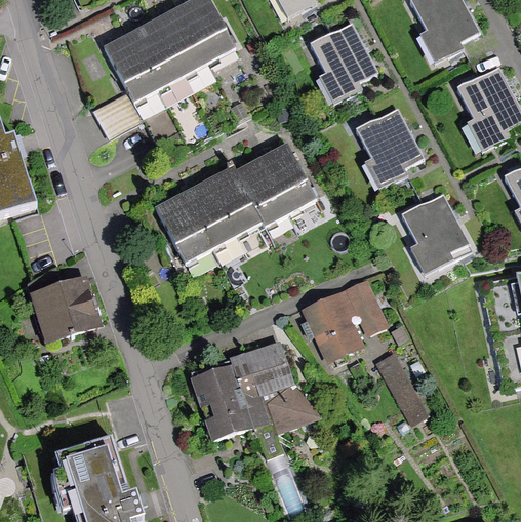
[(130,97),(229,45),(205,0),(193,0),(170,11),(133,32),(111,43),(104,47),(130,97)]
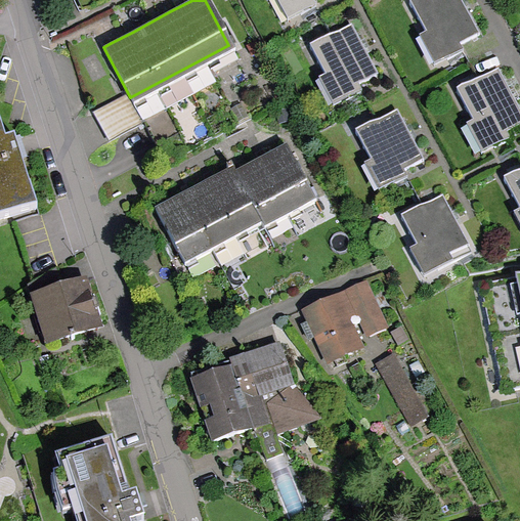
[(273,0),(284,20),(315,4),(313,0),(273,0)]
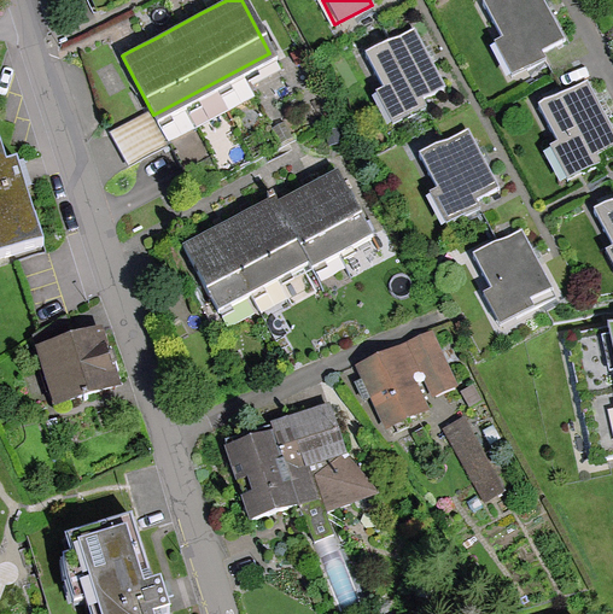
[(539,47),(560,36),(542,0),(484,0),(482,1),(500,35),(489,41),(507,75),(544,56),(539,47)]
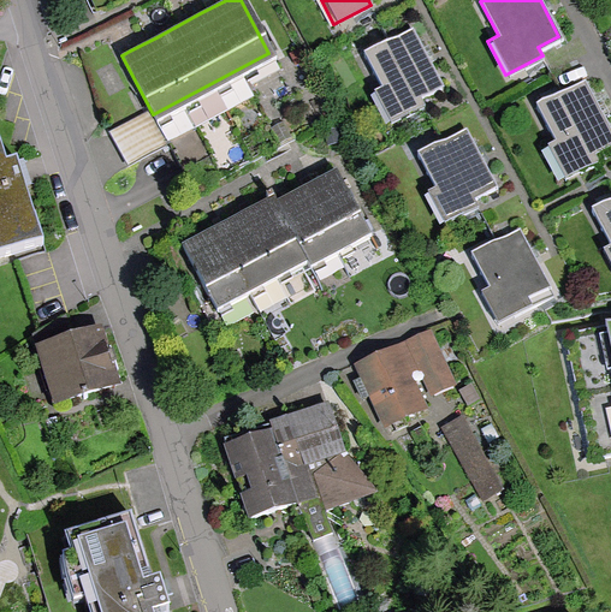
[(420,94),(440,84),(427,59),(410,25),(362,49),(380,83),(369,88),(386,123),(425,104),(420,94)]
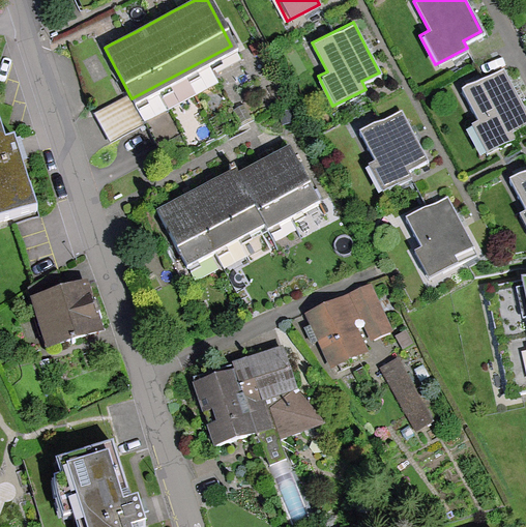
[(512,127),(525,119),(525,112),(503,67),(462,88),(477,117),(468,122),(483,151),(516,135),(512,127)]
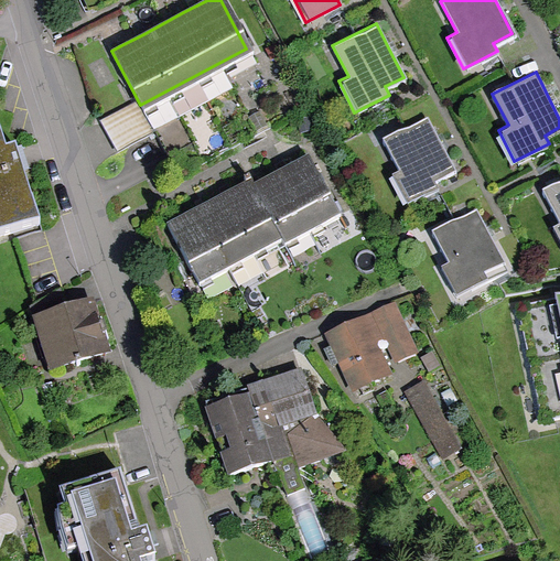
[(434,181),(452,171),(439,146),(424,117),(381,139),(397,170),(387,175),(404,206),(438,189),(434,181)]
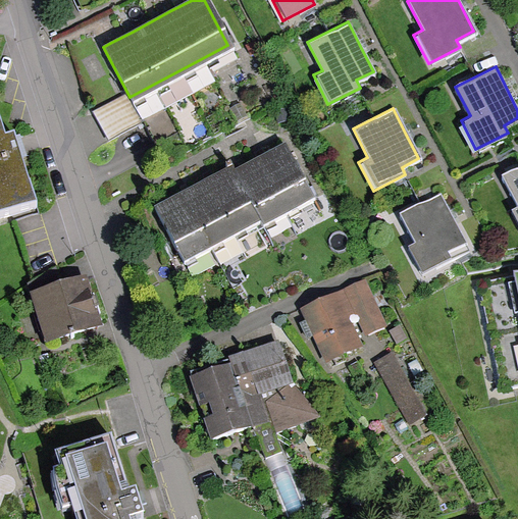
[(0,213),(27,205),(14,167),(5,137),(0,138),(0,213)]
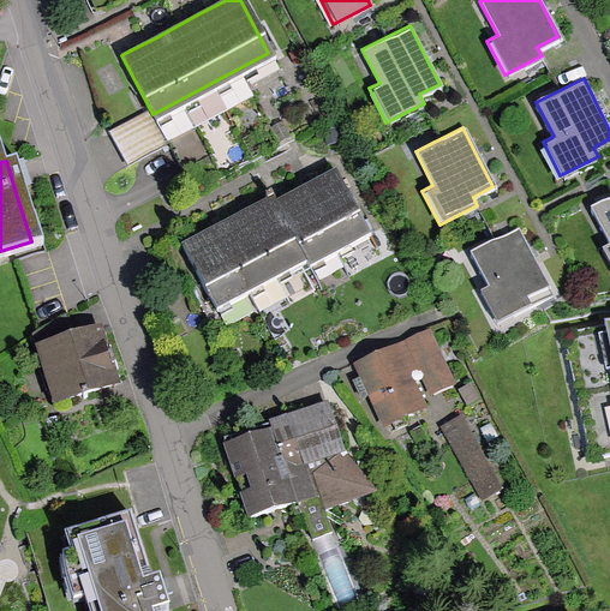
[(309,264),(365,233),(333,173),(317,181),(286,197),(276,203),(305,257),(309,264)]
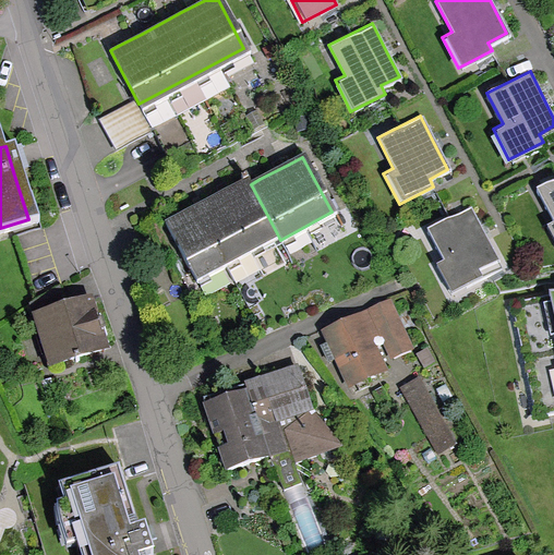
[(251,184),(247,177),(229,185),(196,203),(171,216),(165,220),(195,277),(277,233),(251,184)]
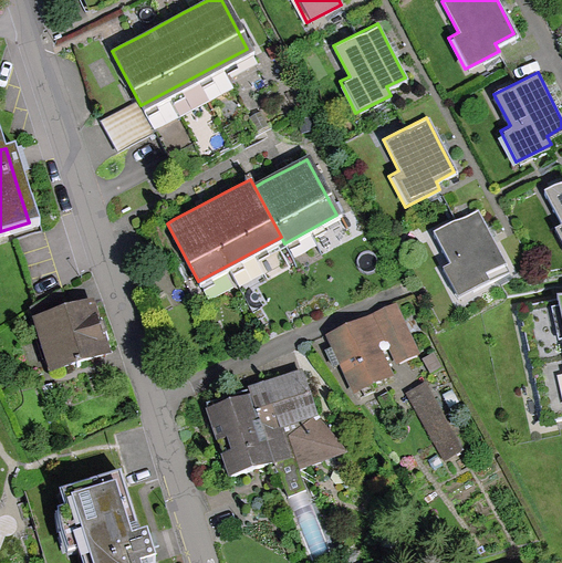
[(561,183),(543,193),(560,223),(550,228),(561,251),(561,183)]
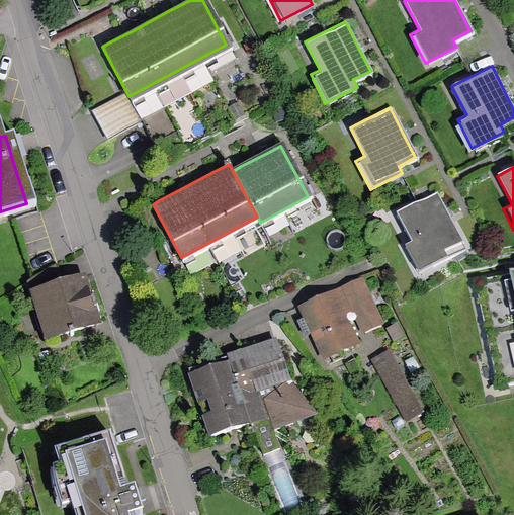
[(442,251),(458,242),(447,220),(433,192),(394,212),(408,241),(399,246),(414,274),(446,258),(442,251)]
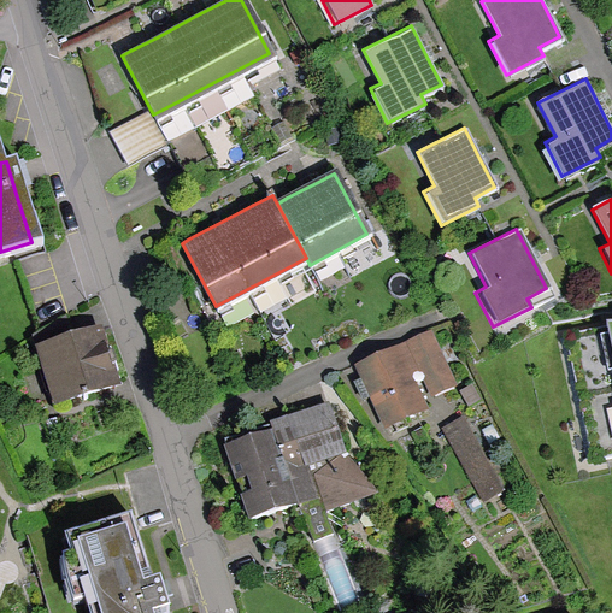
[(592,459),(611,454),(611,323),(563,335),(592,459)]
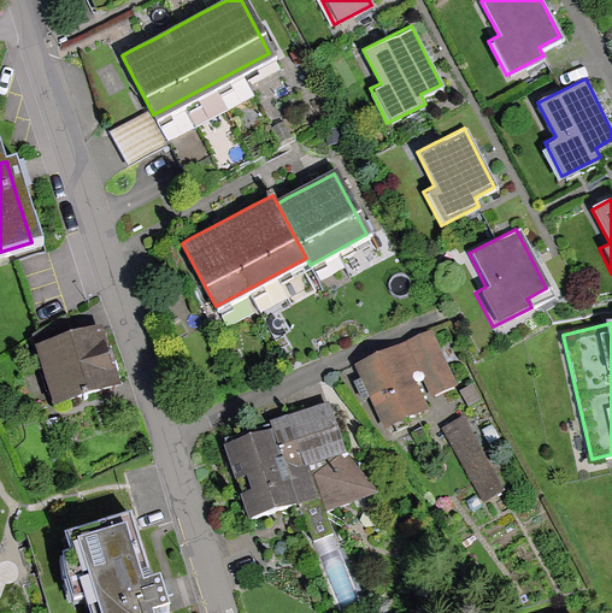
[(54,402),(119,382),(101,326),(37,347),(54,402)]
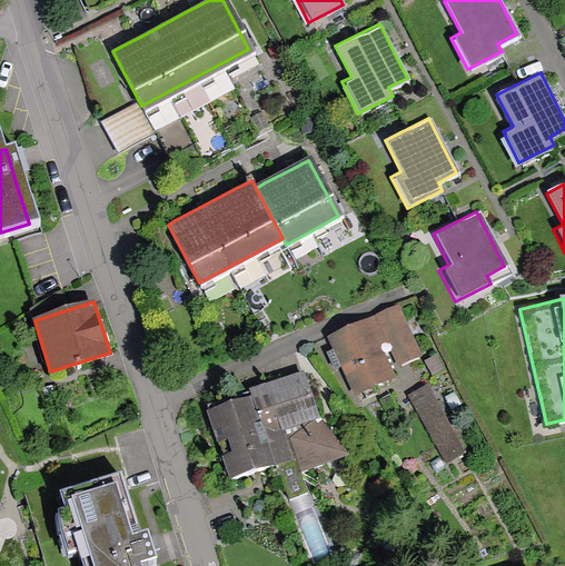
[(387,366),(417,353),(394,304),(324,337),(336,360),(353,396),(393,376),(387,366)]
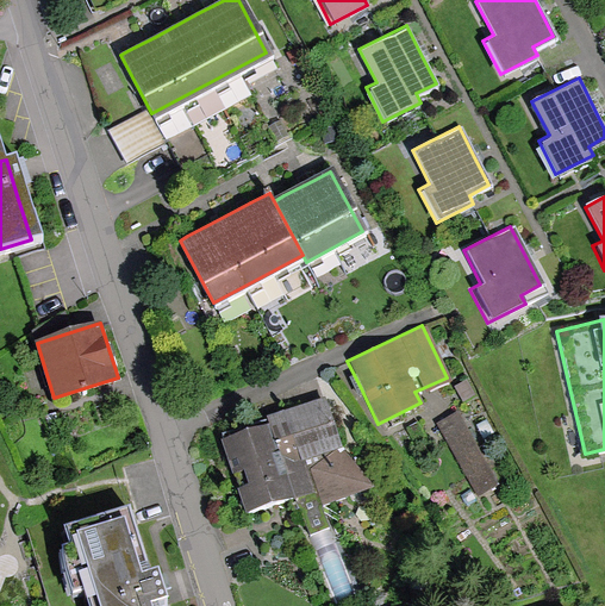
[(340,447),(326,403),(220,435),(245,514),(293,500),(304,536),(326,530),(318,503),(372,487),(340,447)]
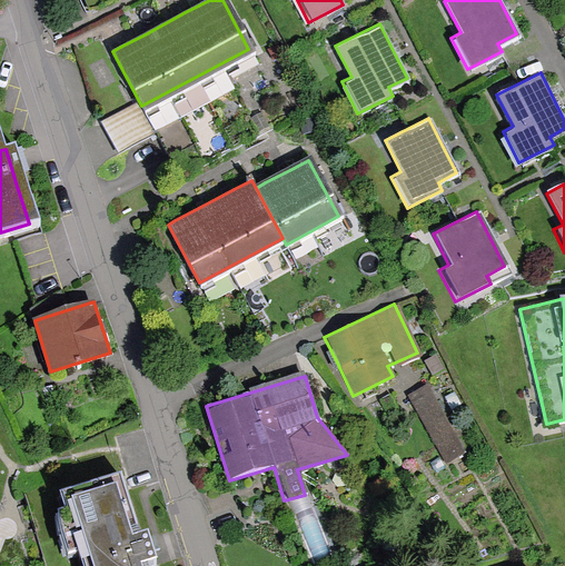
[(445,456),(466,445),(429,379),(409,390),(445,456)]
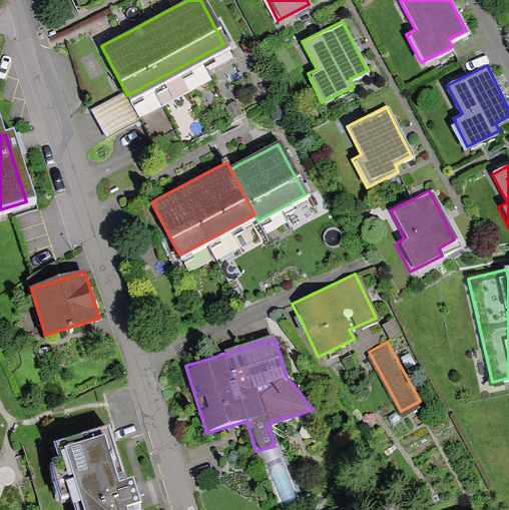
[(68,509),(137,509),(142,509),(134,482),(124,485),(107,431),(49,449),(68,509)]
